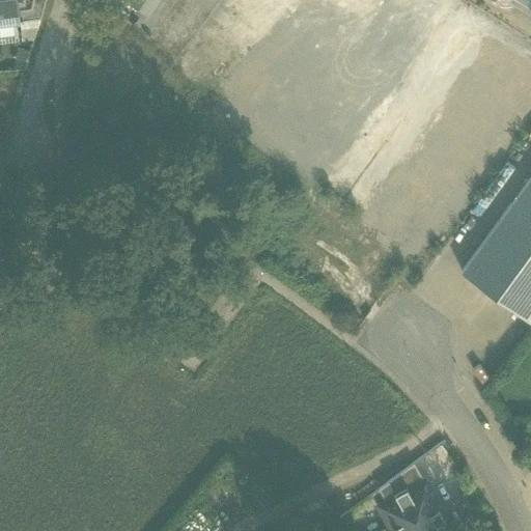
[(0,0),(0,14),(18,12),(16,0),(0,0)]
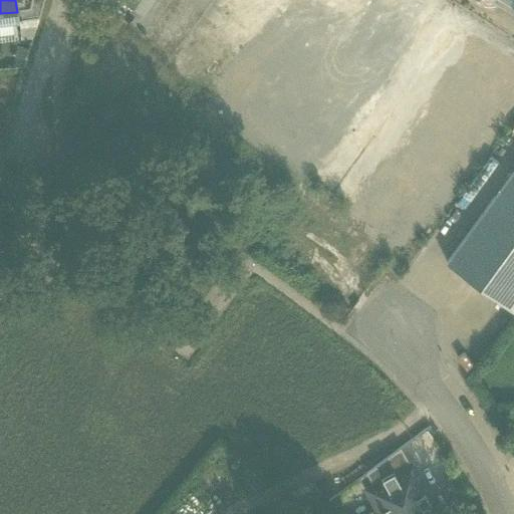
[(43,0),(15,0),(17,12),(19,21),(38,19),(43,0)]
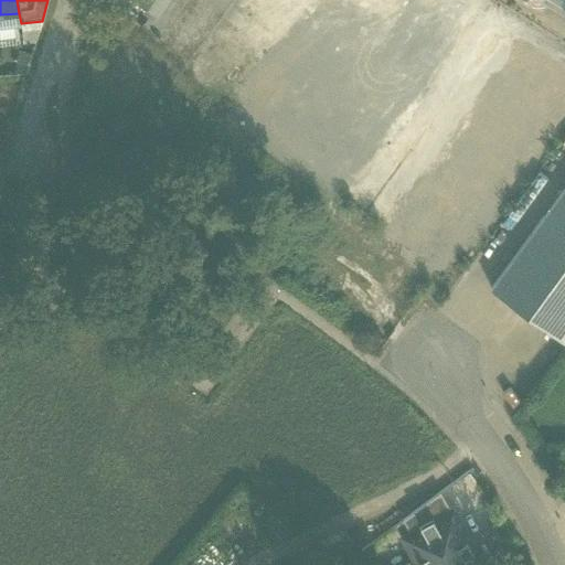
[(21,23),(19,13),(0,14),(0,28),(21,25),(21,23)]
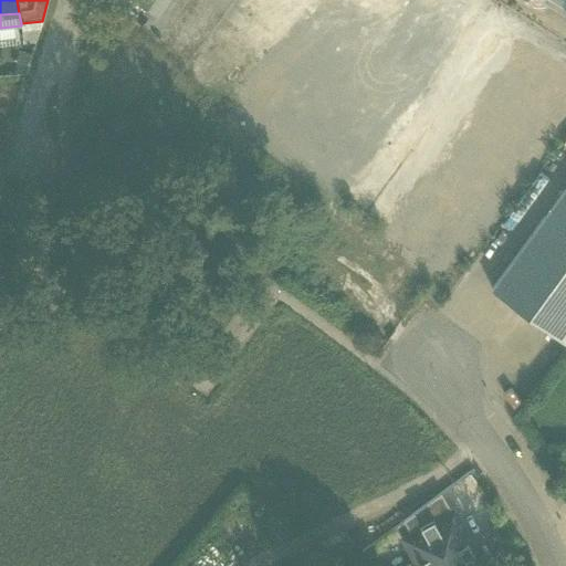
[(565,186),(492,289),(563,341),(565,336),(565,186)]
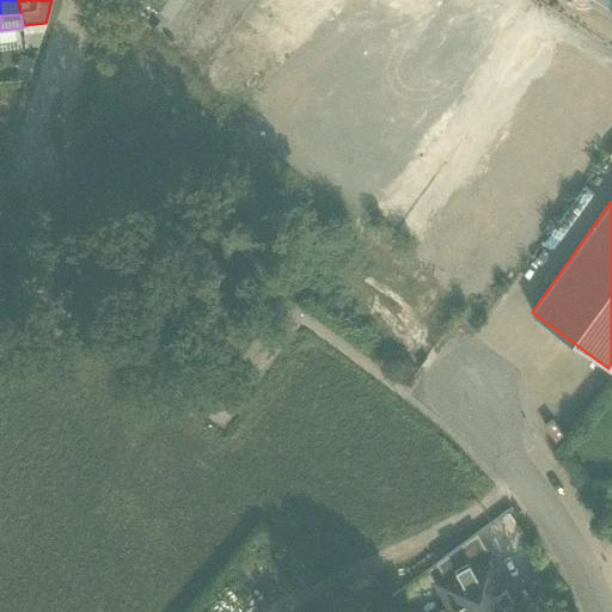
[(109,251),(98,243),(89,256),(99,264),(109,251)]
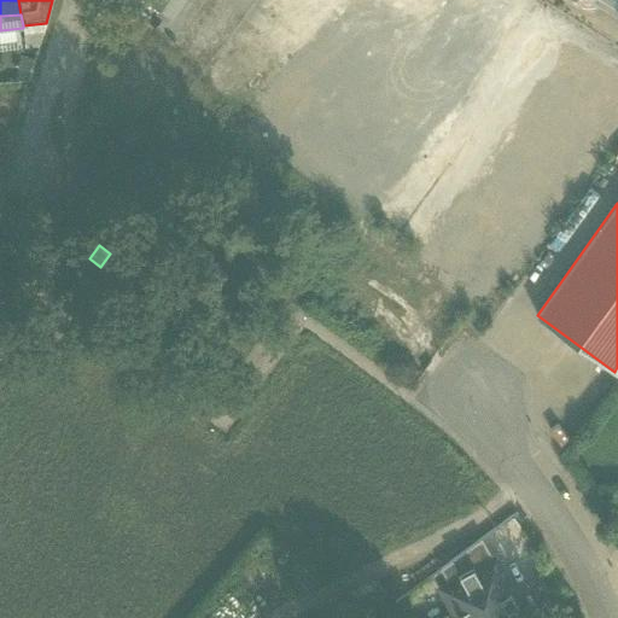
[(476,542),(441,569),(449,586),(488,564),(476,542)]
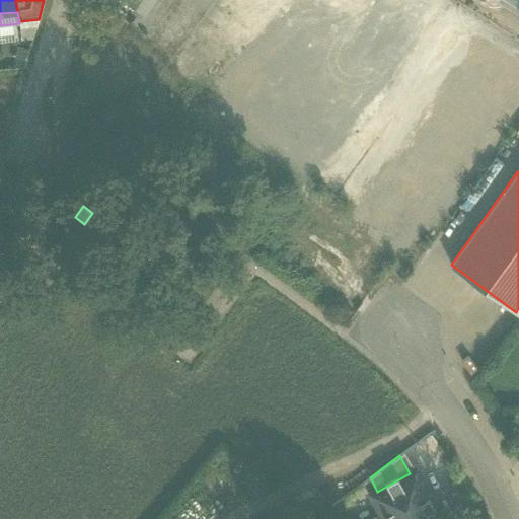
[(426,492),(415,471),(410,473),(377,492),(372,494),(383,515),(376,518),(440,518),(436,511),(433,512),(423,494),(426,492)]
